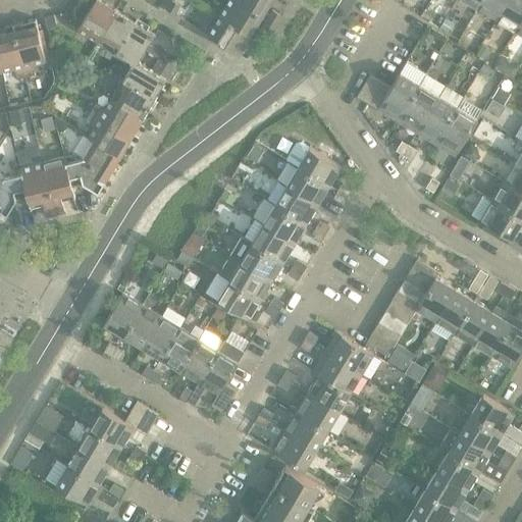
[(96,0),(79,30),(98,42),(117,10),(100,0),(96,0)]
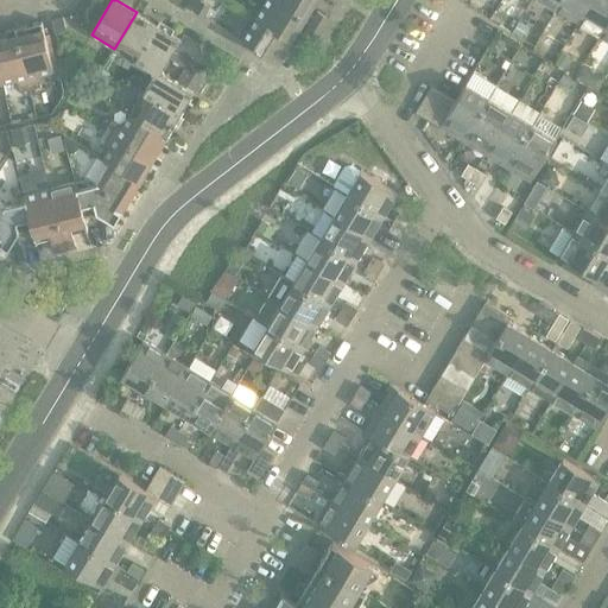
[(194,11),(204,17),(210,6),(201,0),(194,11)]
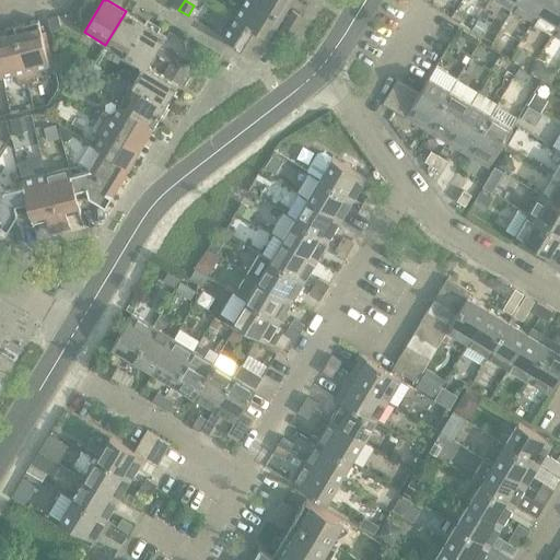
[(255,0),(245,0),(236,16),(270,37),(282,16),(255,0)]
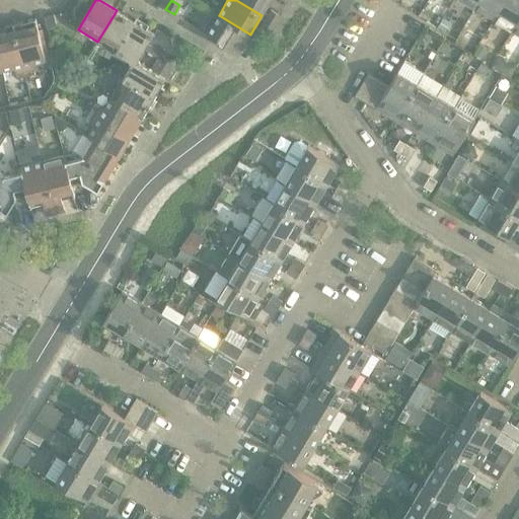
[(236,0),(262,15),(271,0),(236,0)]
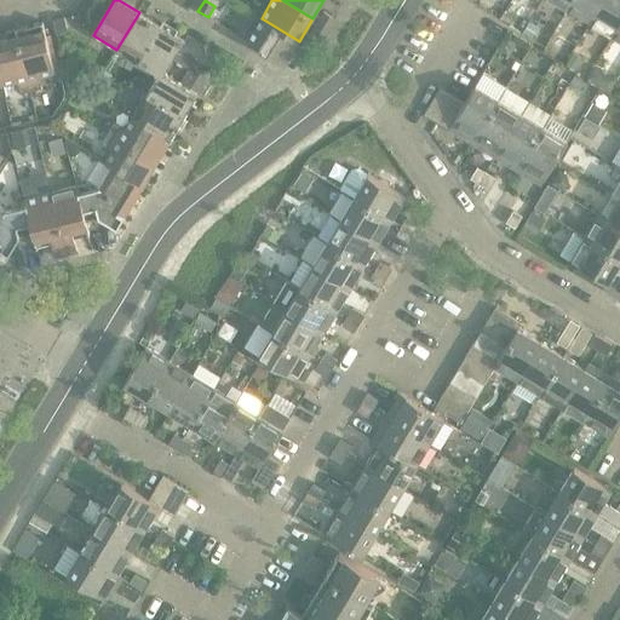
[(573,0),(568,10),(590,23),(603,0),(573,0)]
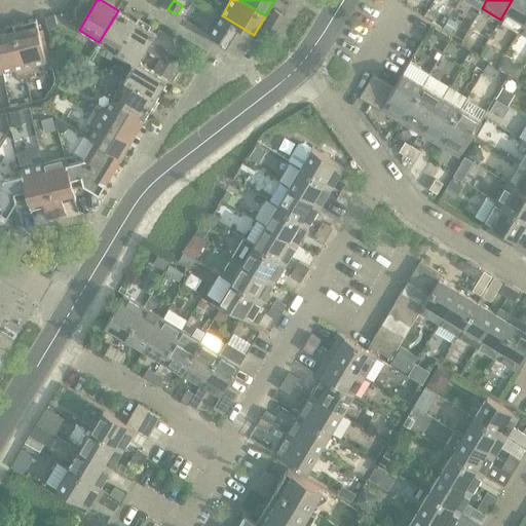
[(525,0),(512,0),(500,20),(520,31),(525,20),(525,0)]
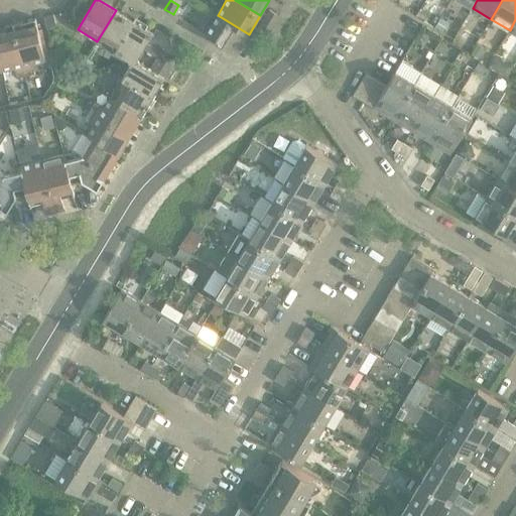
[(116,10),(97,41),(98,41),(101,36),(118,46),(115,51),(129,60),(129,62),(139,60),(139,57),(149,39),(154,33),(116,10)]
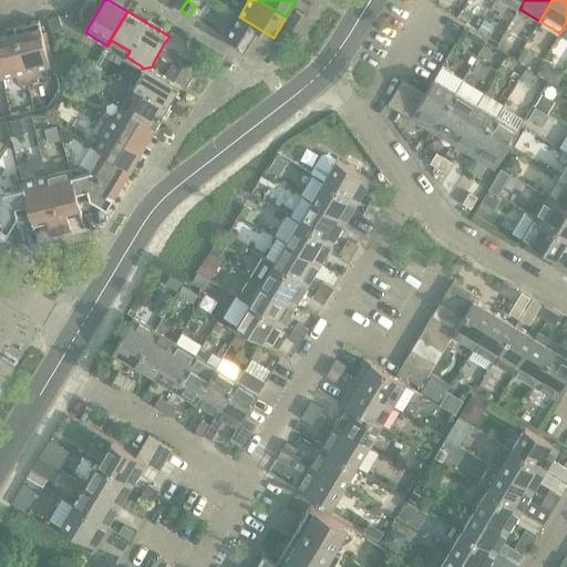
[(297,11),(291,20),(302,27),(307,18),(297,11)]
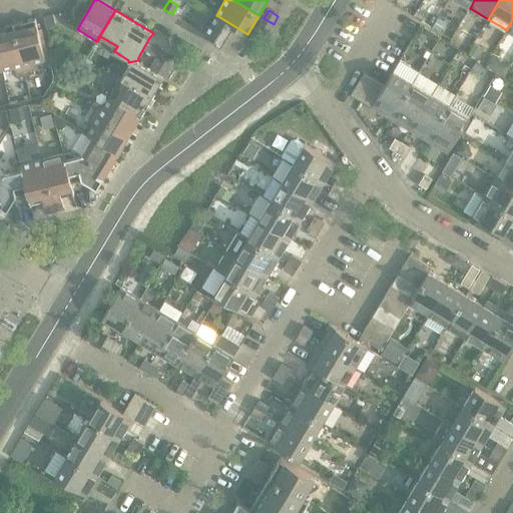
[(53,14),(44,17),(47,27),(56,25),(53,14)]
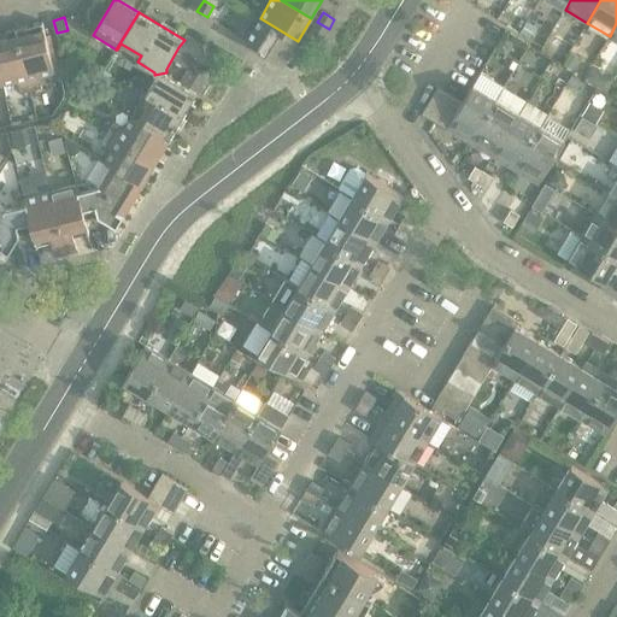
[(260,18),(246,41),(283,64),(298,41),(260,18)]
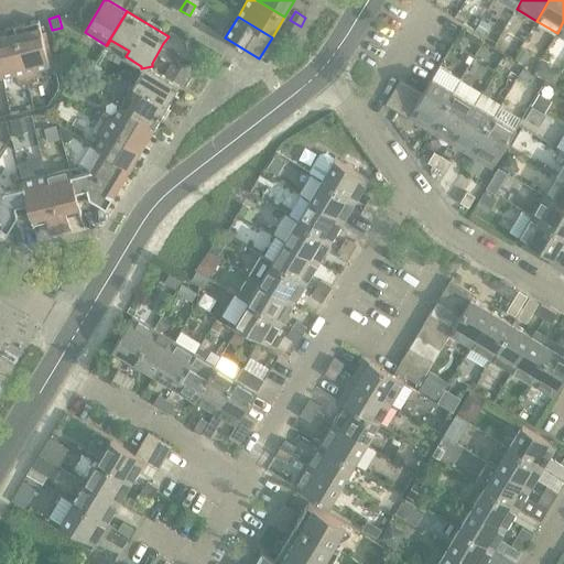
[(290,20),(284,29),(295,35),(301,26),(290,20)]
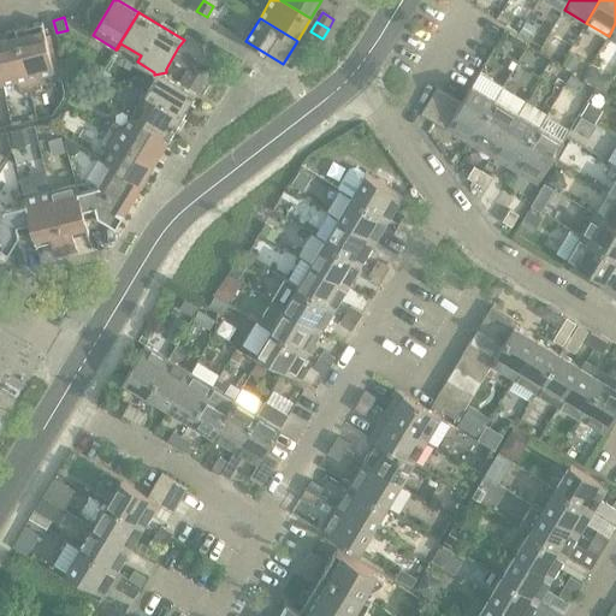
[(526,23),(520,33),(528,39),(534,28),(526,23)]
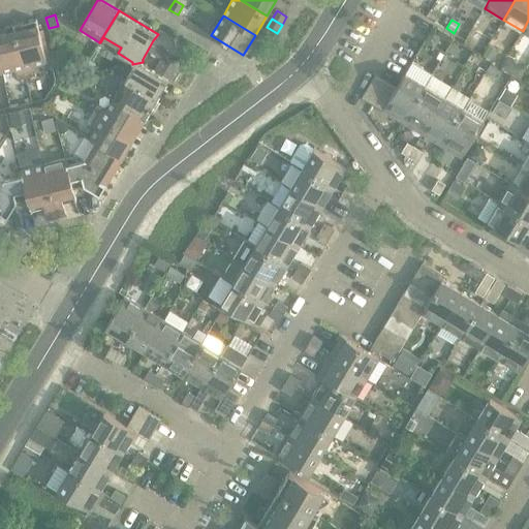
[(24,23),(13,25),(27,78),(36,75),(33,65),(47,61),(38,25),(25,28),(24,23)]
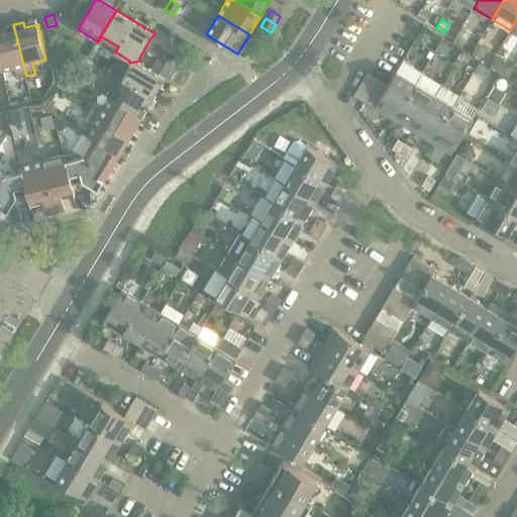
[(6,32),(0,33),(0,60),(2,71),(15,68),(17,79),(26,76),(13,24),(4,26),(6,32)]
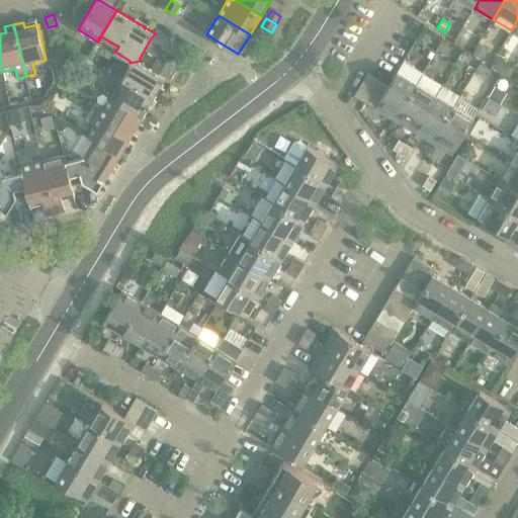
[(157,29),(155,33),(150,39),(164,49),(173,46),(171,37),(157,29)]
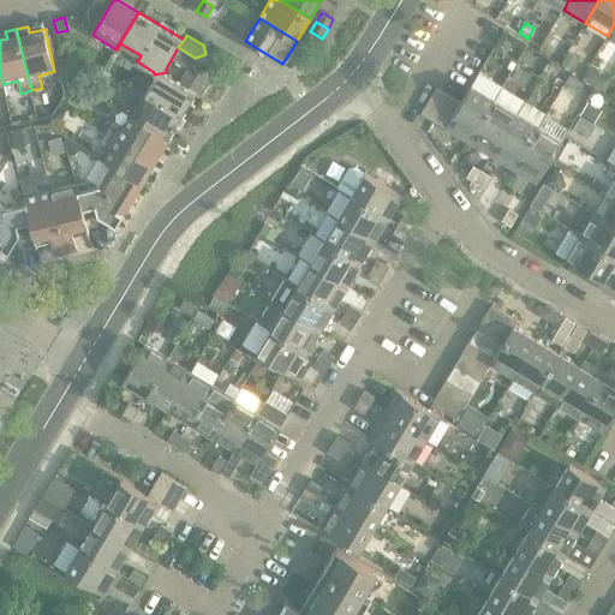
[(569,53),(561,65),(569,71),(578,58),(569,53)]
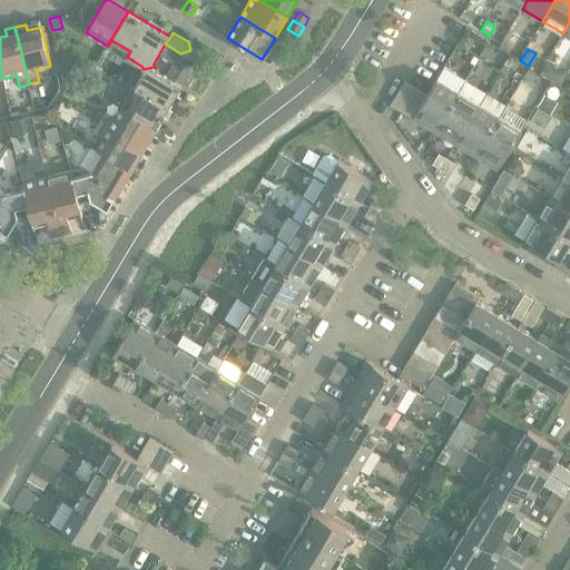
[(547,61),(540,71),(551,78),(554,71),(553,66),(547,61)]
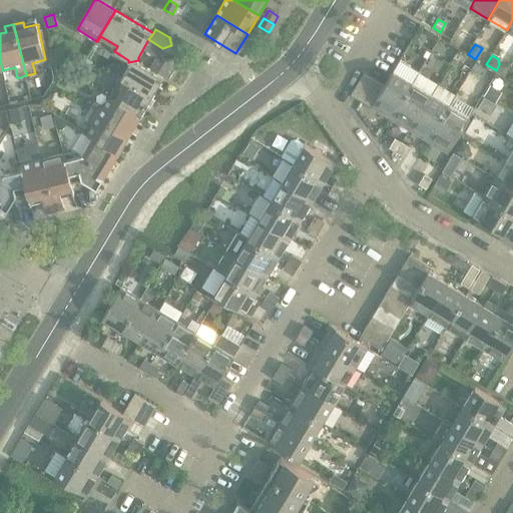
[(165,60),(157,73),(163,77),(167,80),(176,66),(174,58),(165,60)]
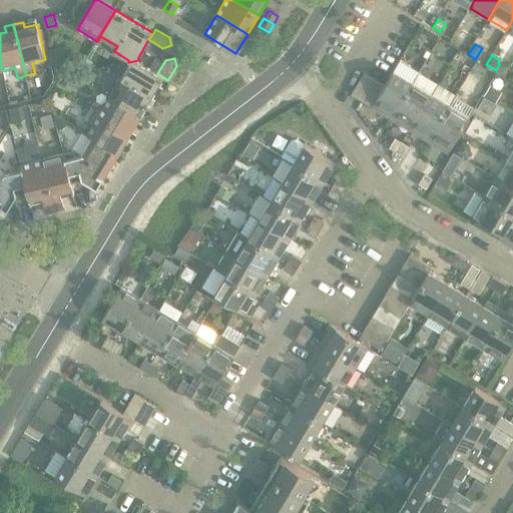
[(110,96),(110,97),(141,115),(163,77),(157,73),(139,62),(138,60),(128,62),(129,65),(120,79),(126,82),(115,99),(110,96)]
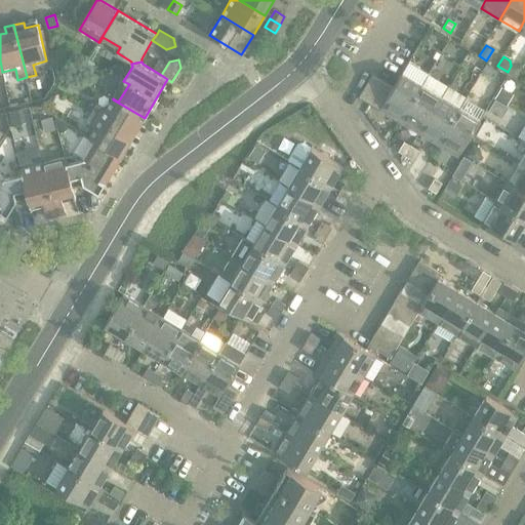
[(394,88),(380,110),(401,122),(422,85),(403,73),(394,88)]
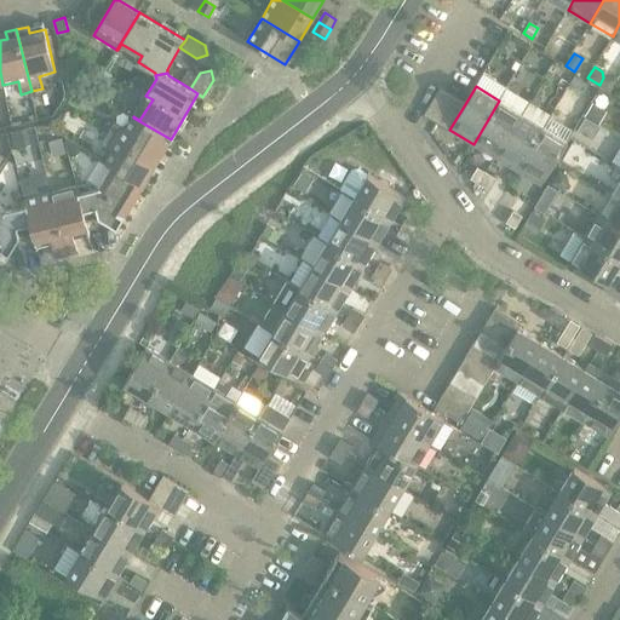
[(424,114),(437,122),(453,97),(440,89),(424,114)]
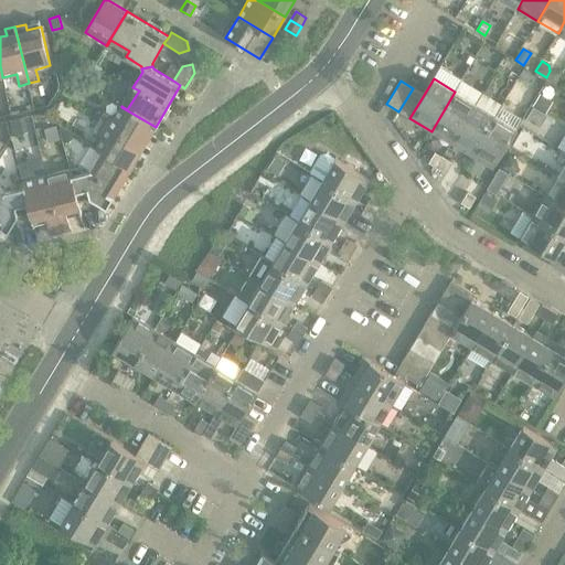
[(413,88),(398,112),(409,118),(424,95),(413,88)]
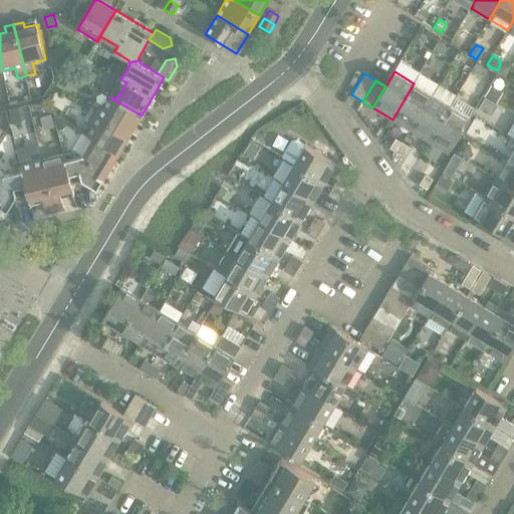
[(414,83),(393,119),(411,131),(433,94),(414,83)]
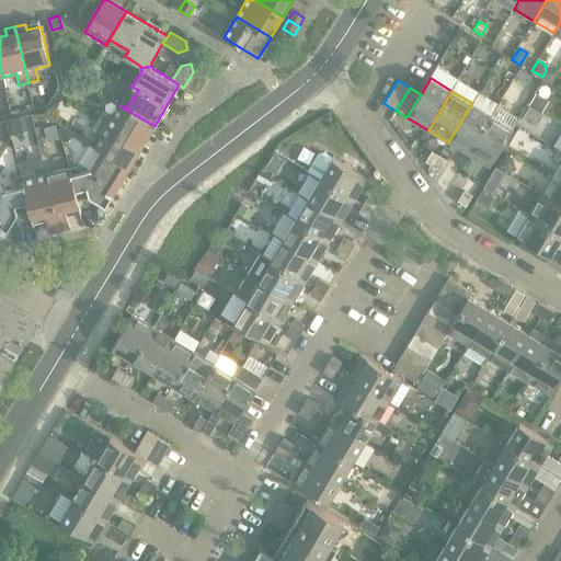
[(535,93),(528,104),(539,111),(546,100),(535,93)]
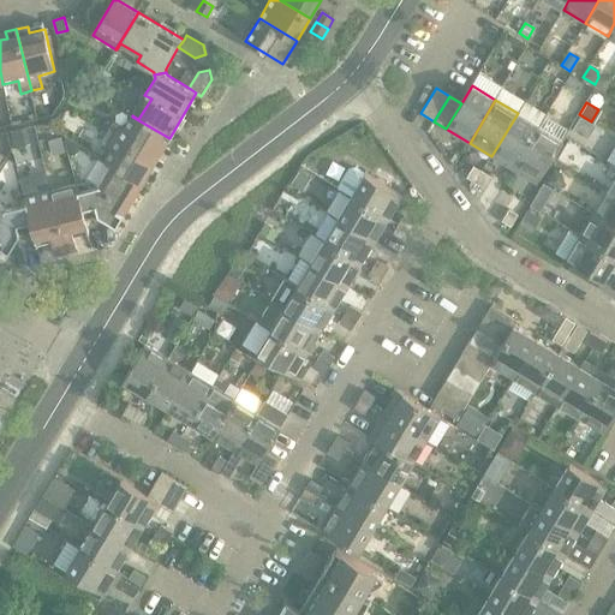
[(518,113),(491,156),(513,169),(539,126),(518,113)]
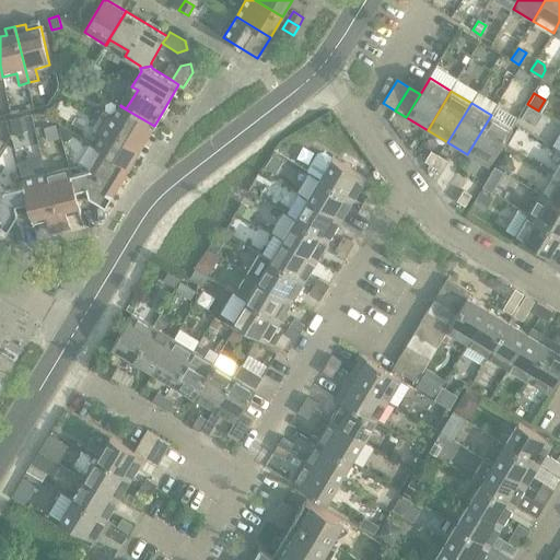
[(103,112),(97,120),(141,147),(154,126),(120,106),(113,118),(103,112)]
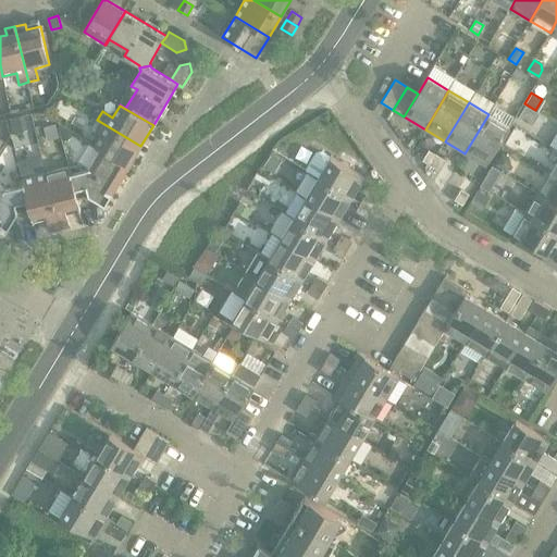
[(525,106),(518,116),(532,125),(539,114),(525,106)]
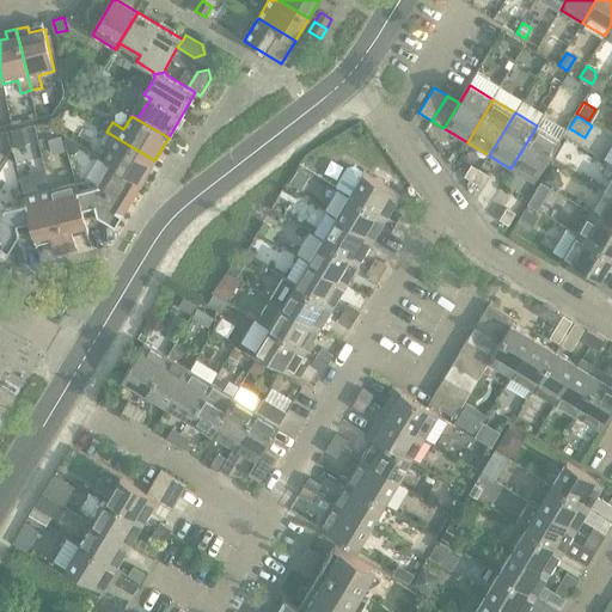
[(537,126),(510,169),(534,183),(561,140),(537,126)]
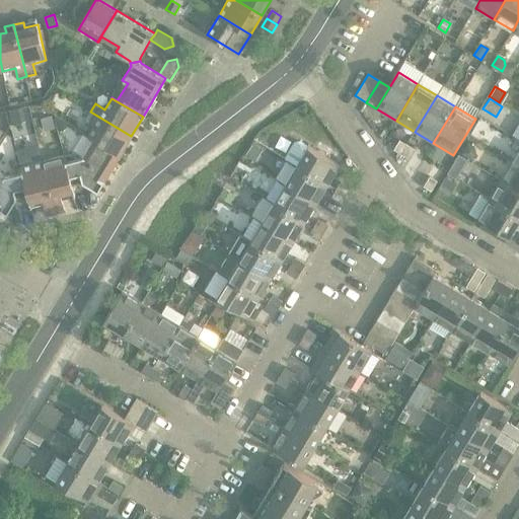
[(22,107),(9,110),(12,123),(25,120),(22,107)]
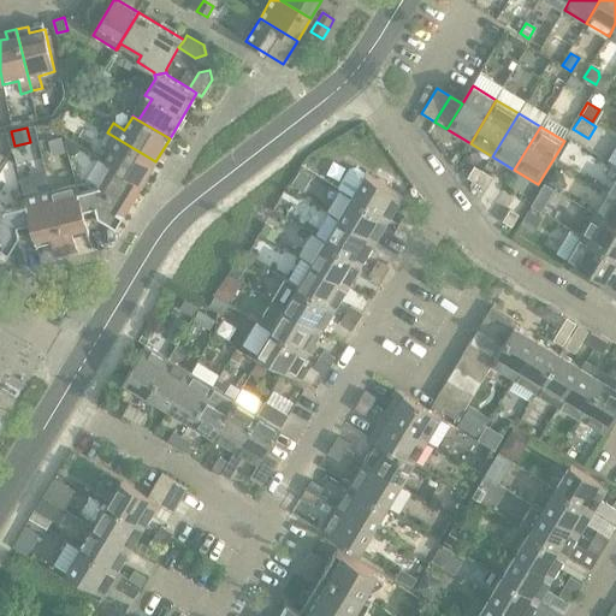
[(155,161),(107,132),(102,141),(113,148),(105,161),(111,165),(112,165),(142,183),(155,161)]
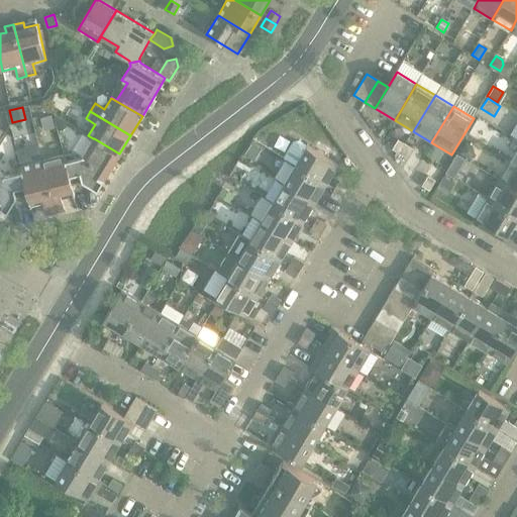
[(52,113),(40,116),(43,129),(56,126),(52,113)]
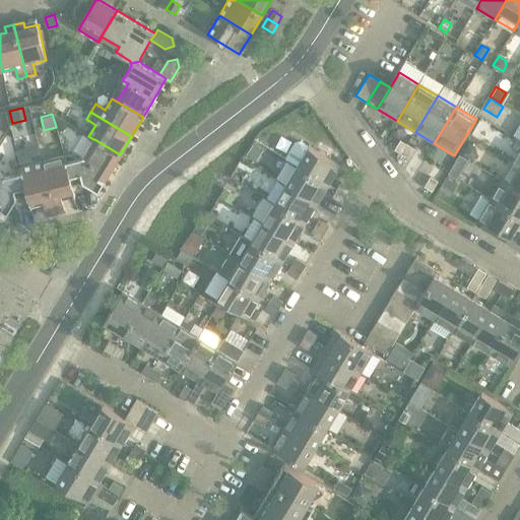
[(67,123),(54,115),(58,130),(62,129),(65,126),(67,123)]
